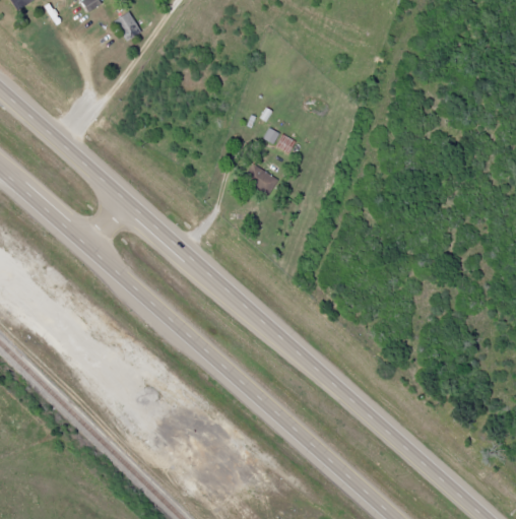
[(12,0),(17,9),(33,0),(12,0)]
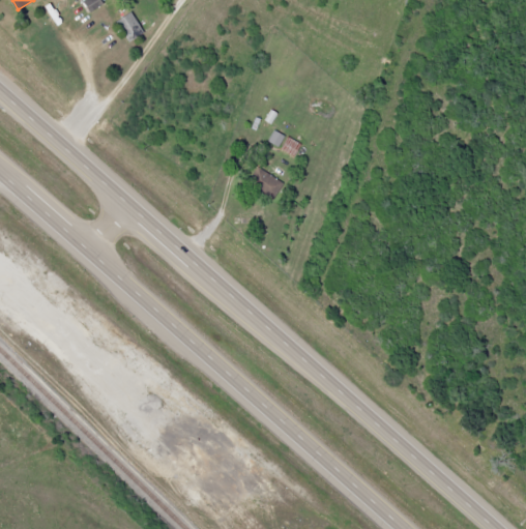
[(106,3),(104,0),(86,0),(91,10),(106,3)]
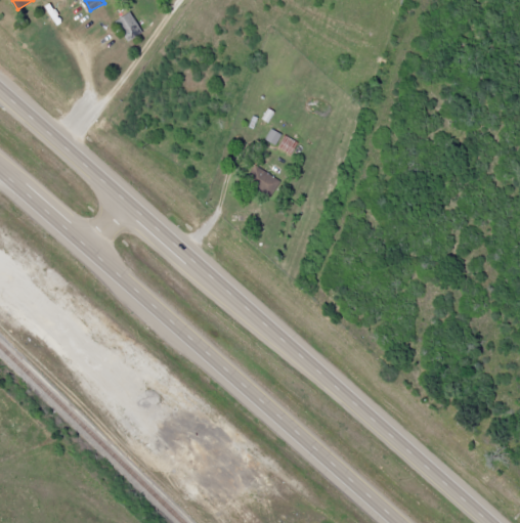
[(119,19),(132,40),(145,32),(131,10),(119,19)]
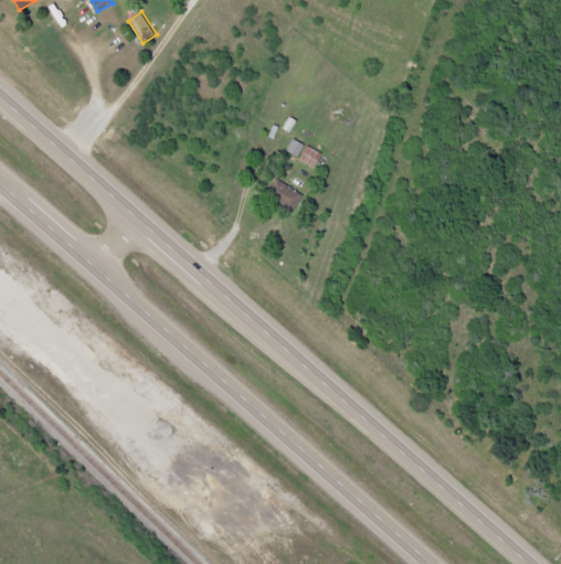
[(289,149),(300,156),(307,144),(296,137),(289,149)]
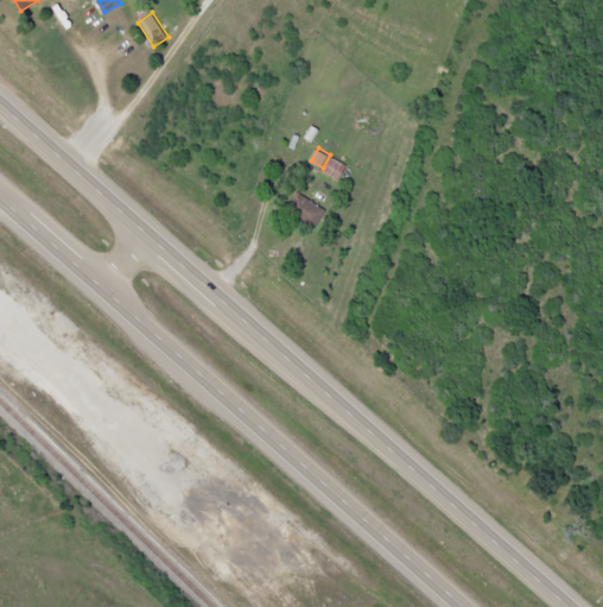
[(287,208),(316,227),(329,209),(299,190),(287,208)]
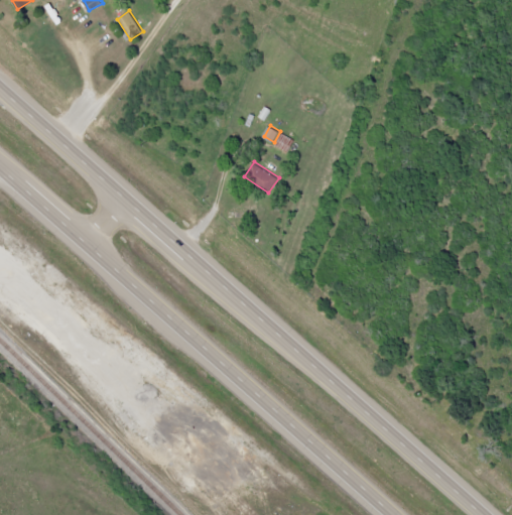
All buildings are outlined.
